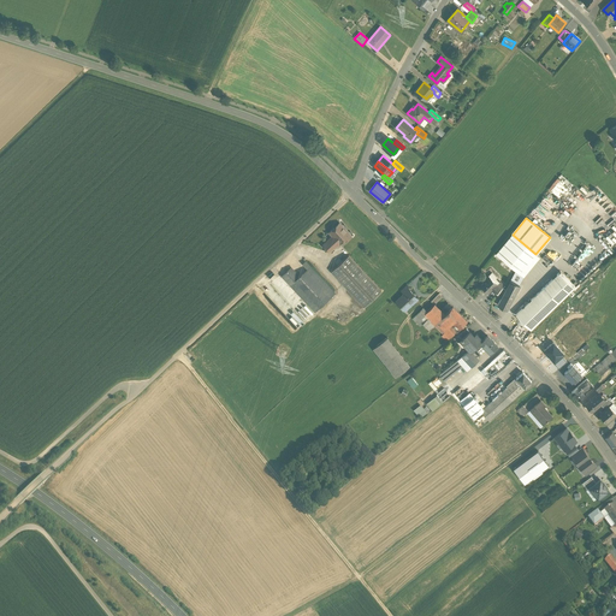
[(338,224),(329,232),(332,236),(327,241),(335,248),(338,244),(344,240),(345,241),(350,236),(338,224)]
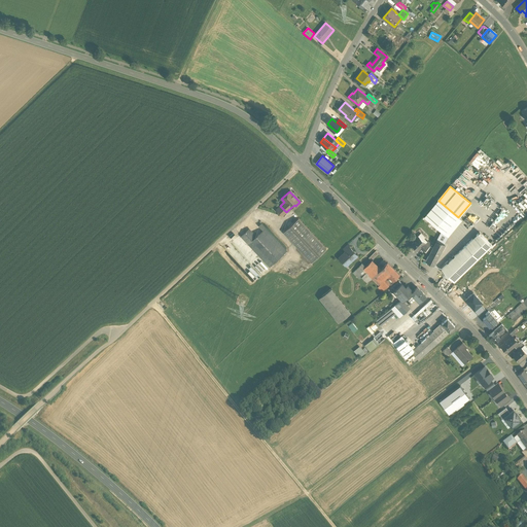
[(458,217),(438,201),(424,217),(428,221),(442,232),(445,234),(458,217)]
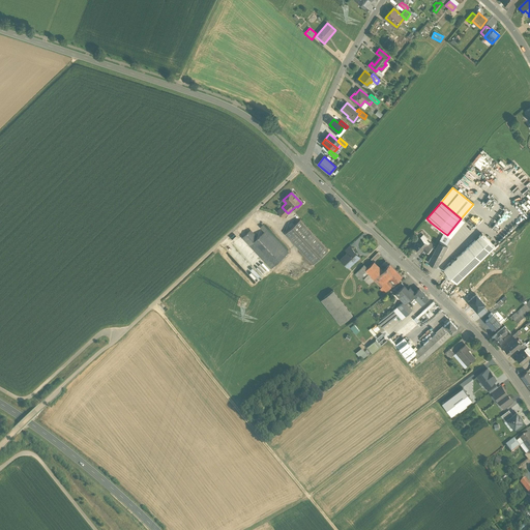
[(282,207),(277,211),(283,217),(288,213),(282,207)]
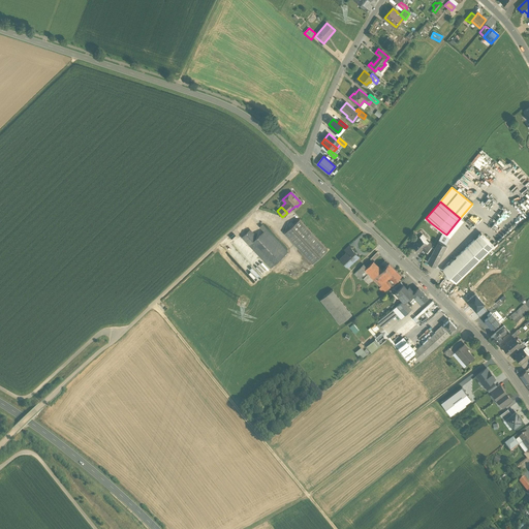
[(328,250),(300,220),(284,234),(313,263),(328,250)]
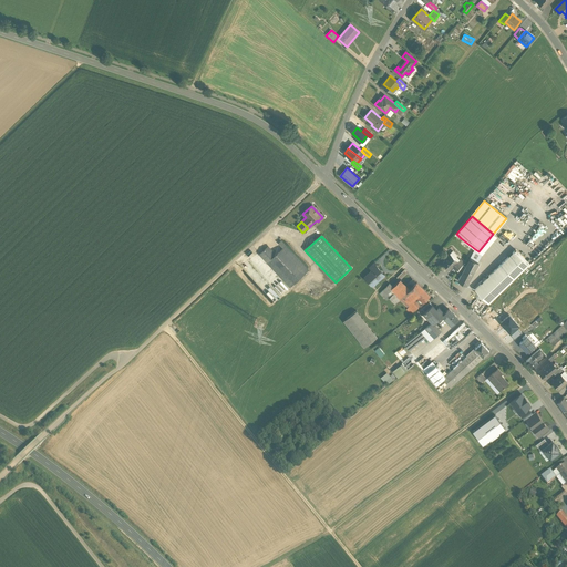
[(308,270),(286,246),(282,248),(276,255),(267,263),(290,287),(308,270)]
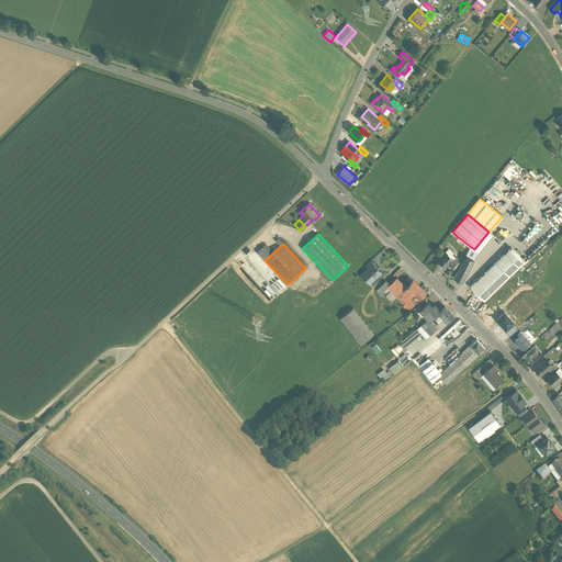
[(266,245),(257,253),(265,260),(273,253),(266,245)]
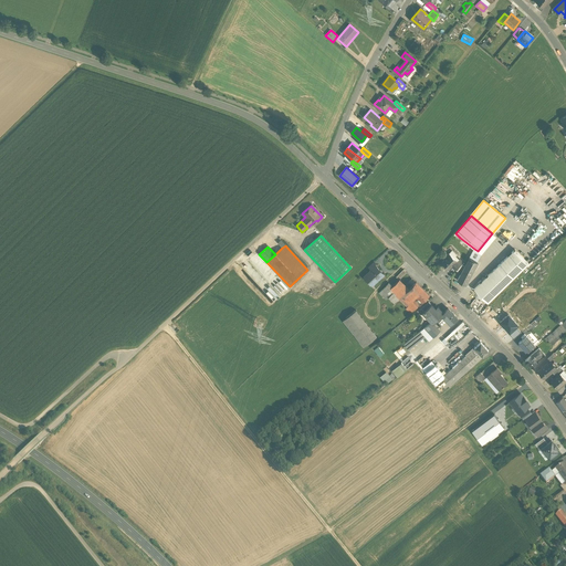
[(460,274),(458,281),(467,285),(478,262),(481,254),(478,251),(474,249),(464,266),(460,274)]
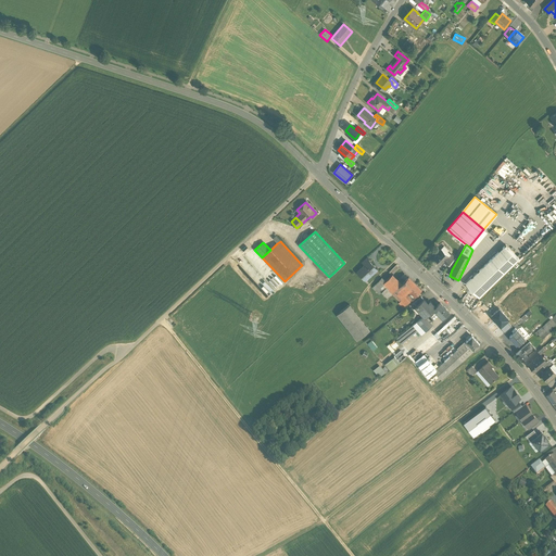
[(504,247),(466,285),(479,299),(518,261),(504,247)]
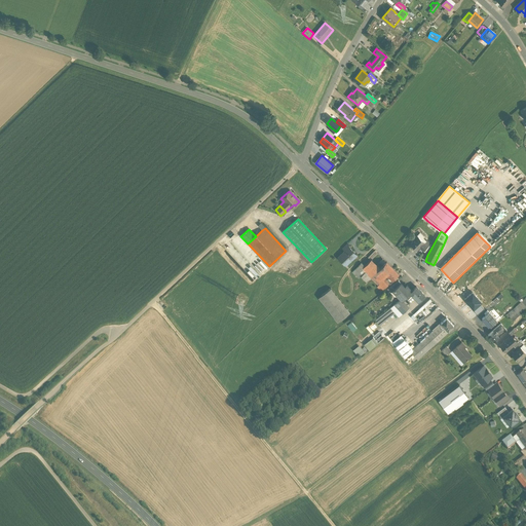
[(427,247),(417,235),(412,240),(413,241),(411,245),(416,250),(418,247),(420,248),(424,243),(427,247)]
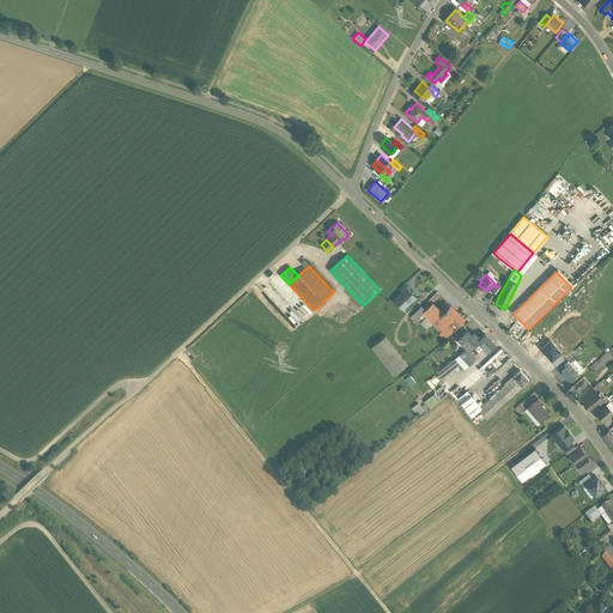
[(402,292),(394,299),(402,309),(416,296),(407,287),(402,292)]
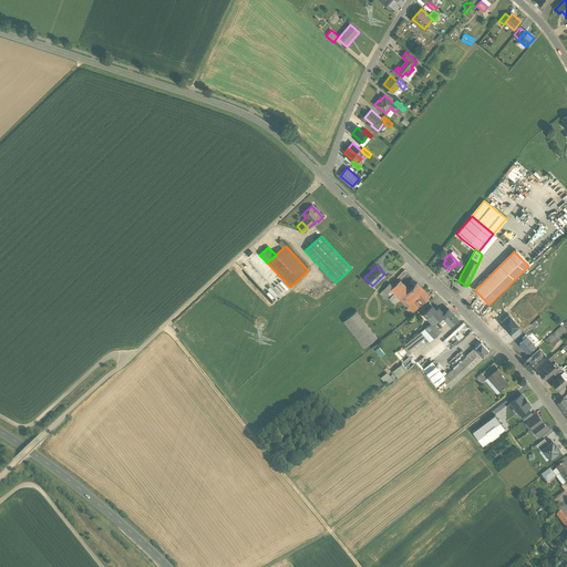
[(404,270),(397,278),(400,280),(401,280),(408,274),(404,270)]
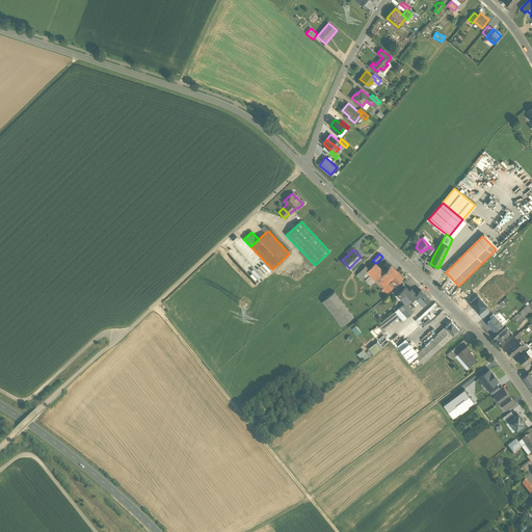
[(376,263),(375,263),(369,269),(367,272),(375,281),(379,276),(384,271),(376,263)]
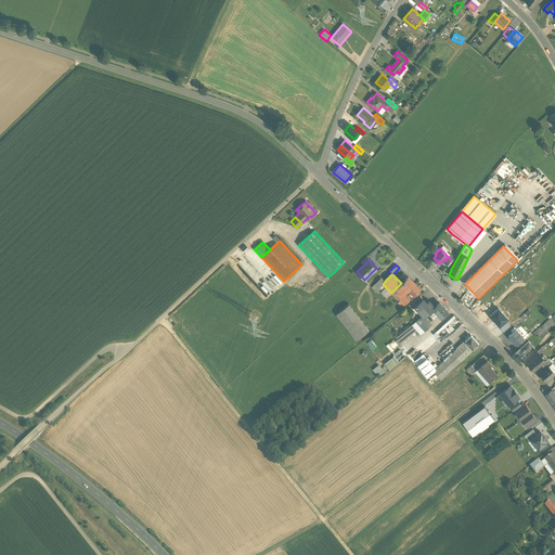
[(403,280),(401,283),(407,289),(408,289),(414,283),(408,276),(403,280)]
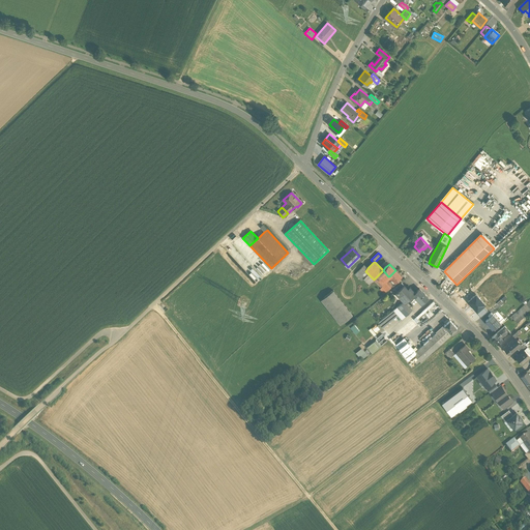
[(363,265),(358,270),(362,273),(365,271),(367,268),(363,265)]
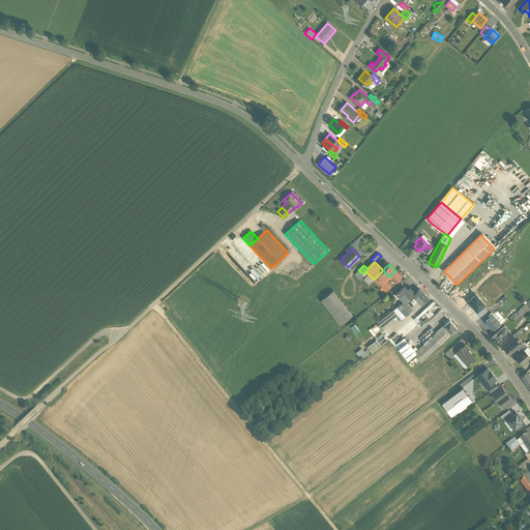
[(258,268),(251,271),(253,274),(256,273),(257,277),(256,277),(257,281),(262,277),(258,268)]
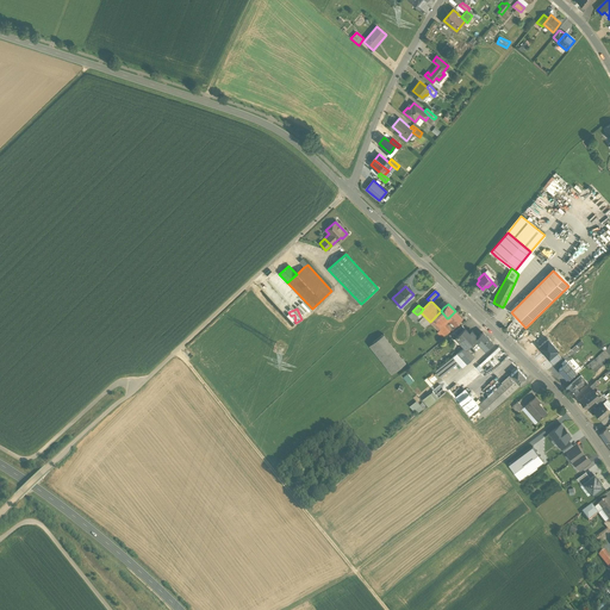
[(421,312),(417,315),(412,311),(409,316),(416,323),(418,322),(425,328),(430,322),(421,312)]
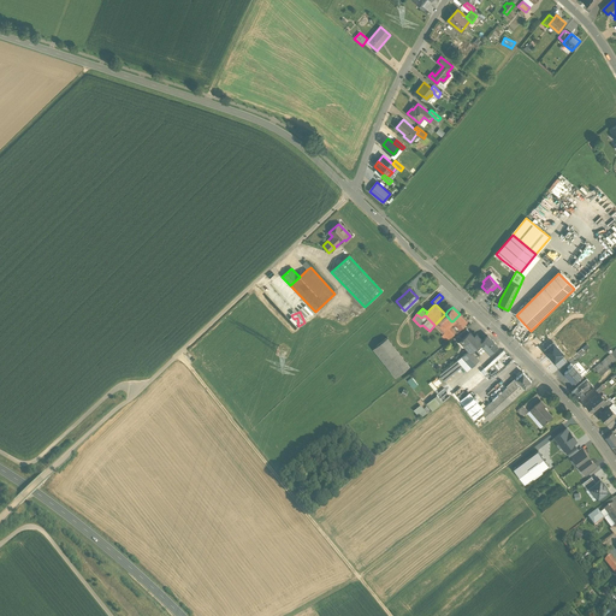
[(445,314),(439,320),(445,327),(449,324),(451,321),(445,314)]
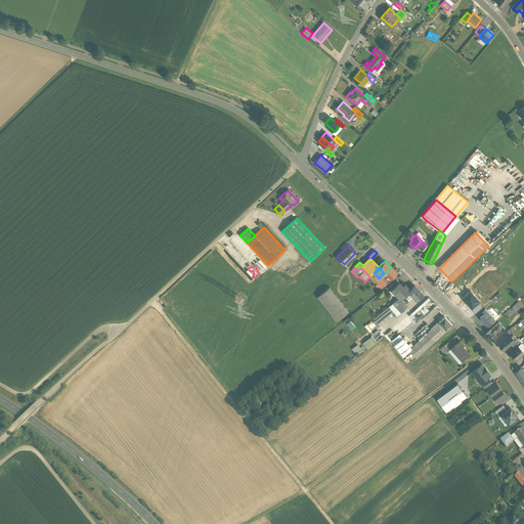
[(391,267),(385,273),(387,276),(391,279),(394,275),(397,272),(391,267)]
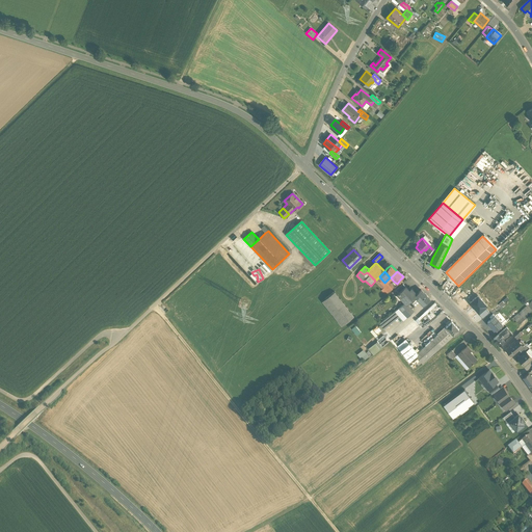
[(391,283),(388,280),(384,283),(379,276),(375,281),(383,289),(381,290),(386,295),(394,287),(391,283)]
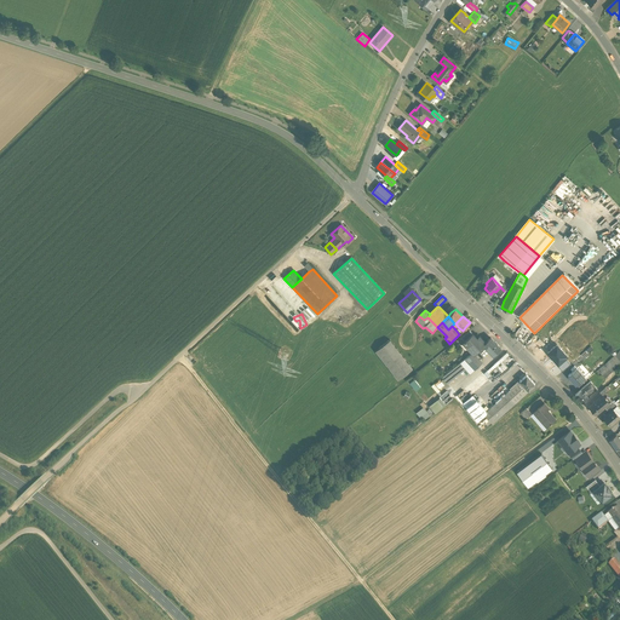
[(476,339),(471,334),(466,339),(463,343),(472,354),(474,355),(483,345),(486,343),(478,337),(476,339)]
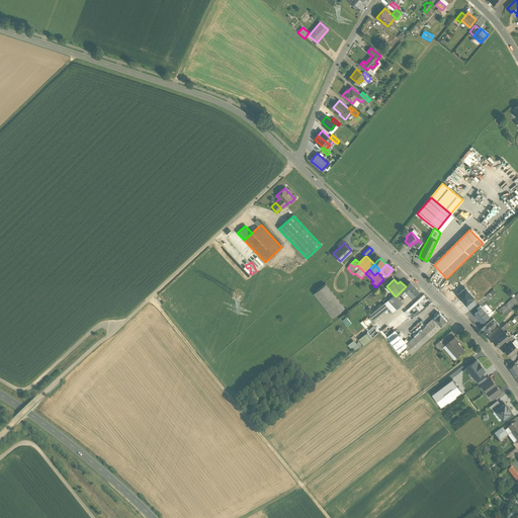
[(418,291),(410,283),(406,286),(404,288),(412,297),(418,291)]
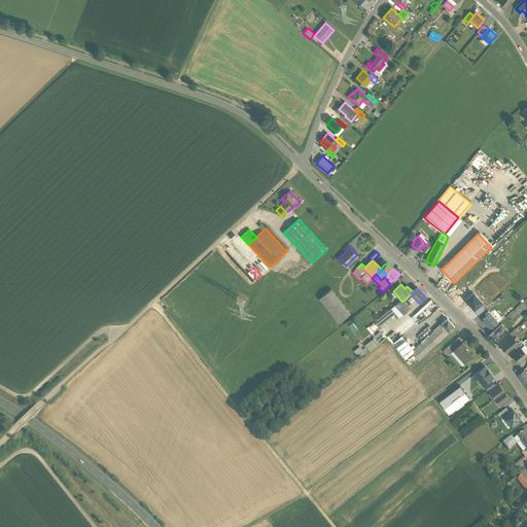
[(331,289),(319,299),(339,323),(350,313),(331,289)]
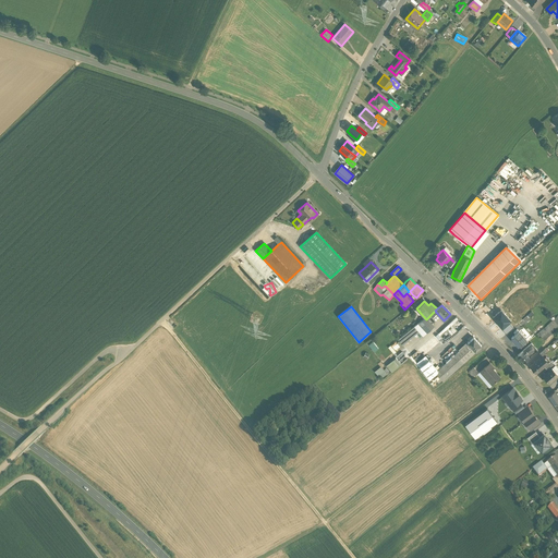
[(493,317),(502,328),(509,323),(510,320),(501,311),(493,317)]
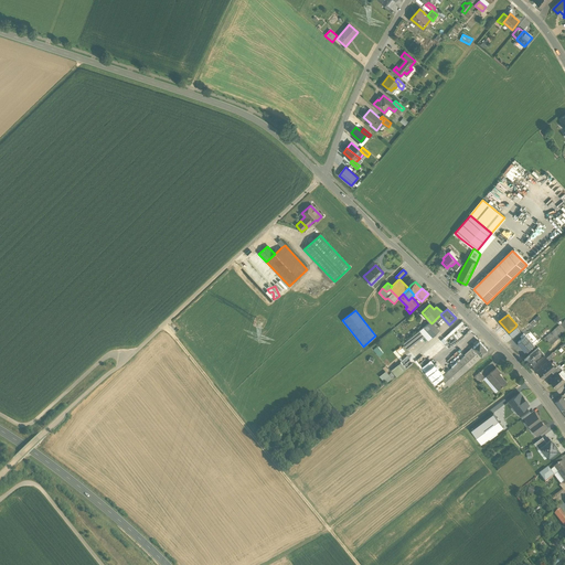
[(430,322),(424,328),(427,331),(434,326),(432,323),(430,322)]
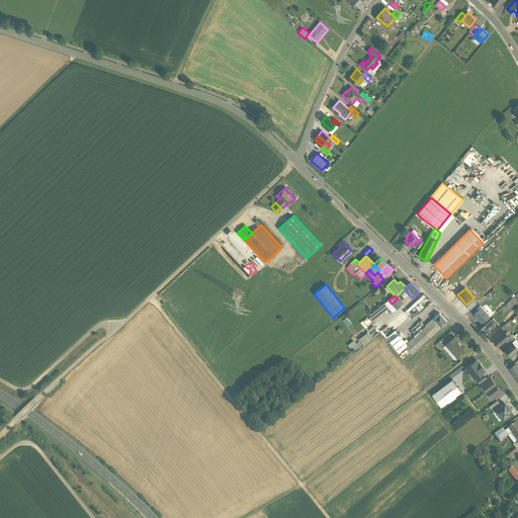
[(514,297),(498,312),(500,314),(501,313),(505,316),(514,309),(512,307),(517,301),(514,297)]
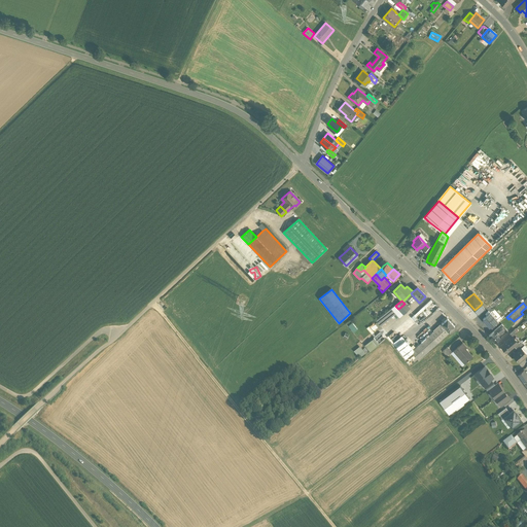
[(405,304),(398,309),(403,315),(410,309),(405,304)]
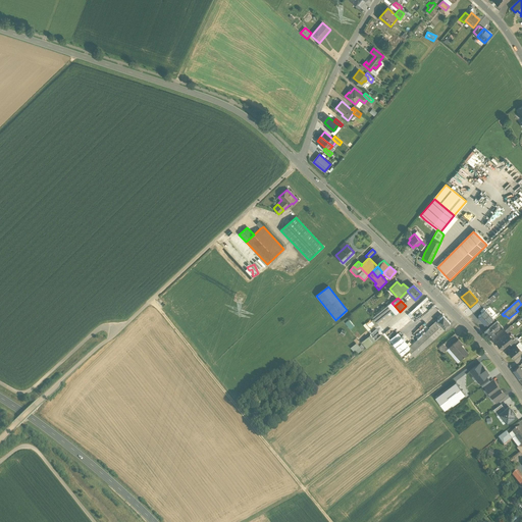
[(469,308),(473,313),(480,307),(476,302),(470,307),(469,308)]
